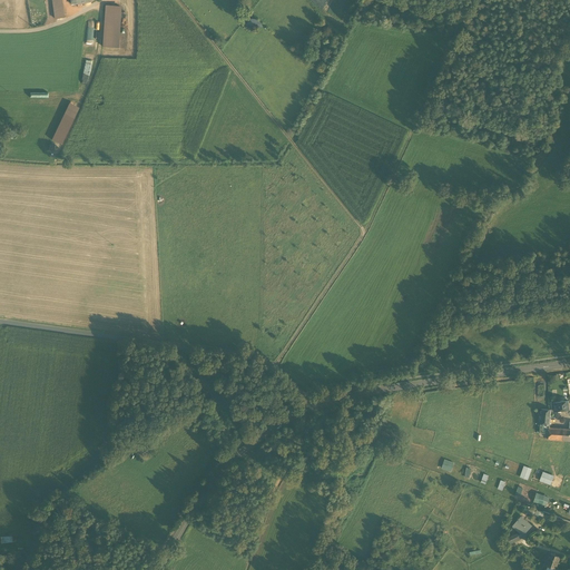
[(52,0),(53,3),(56,19),(65,18),(61,0),(52,0)]
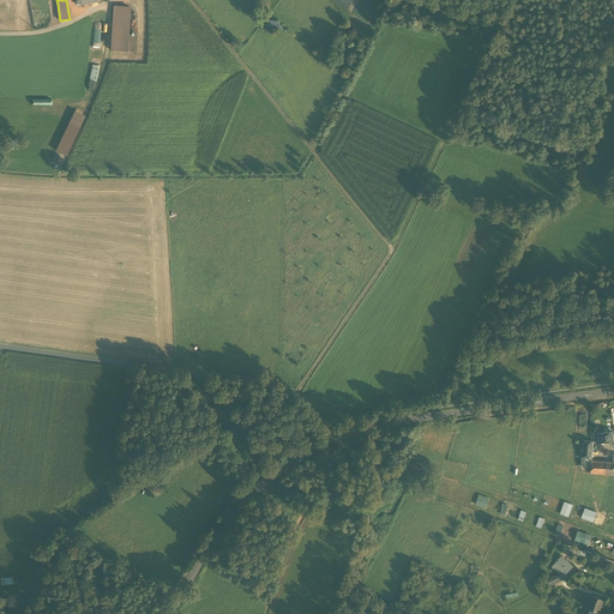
[(110,50),(128,52),(131,7),(114,6),(110,50)]
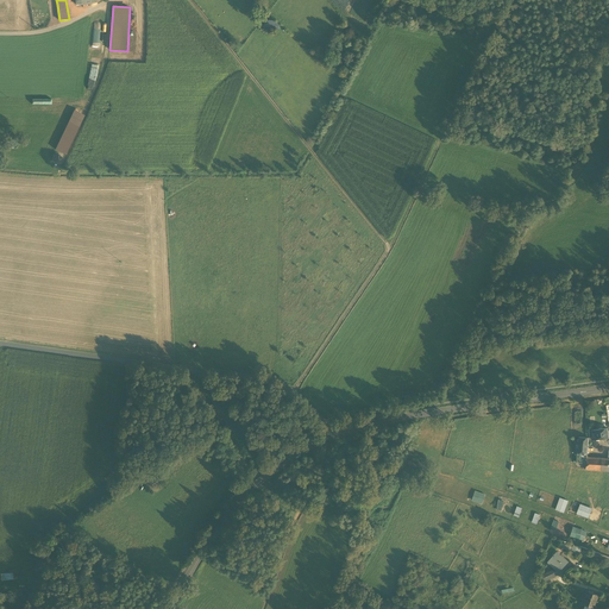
[(80,127),(69,121),(56,149),(67,155),(80,127)]
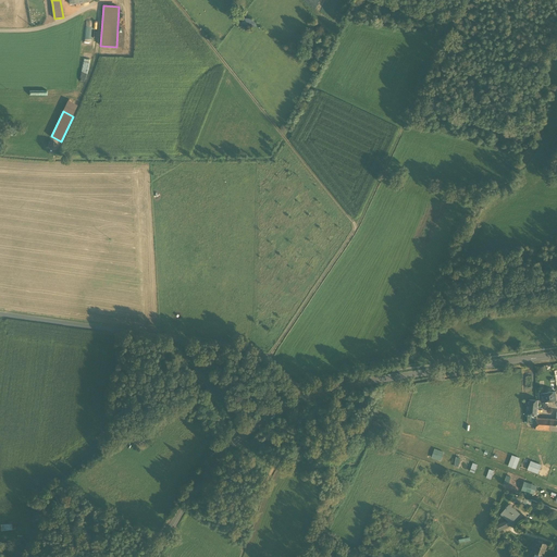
[(541,394),(542,403),(556,400),(556,392),(554,392),(541,394)]
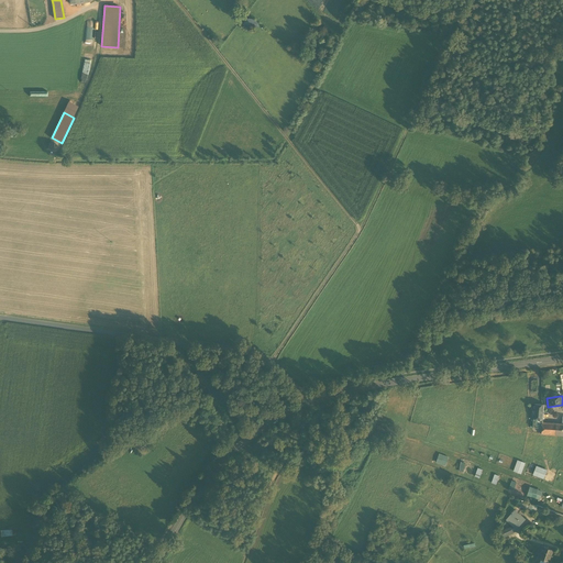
[(533,422),(542,423),(544,406),(534,405),(533,422)]
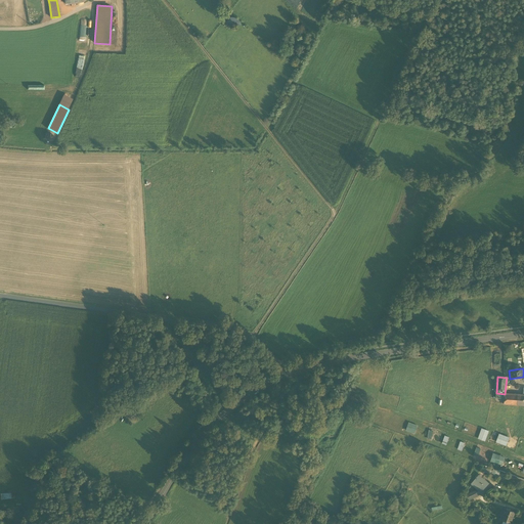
[(504,404),(523,405),(523,395),(505,394),(505,398),(504,404)]
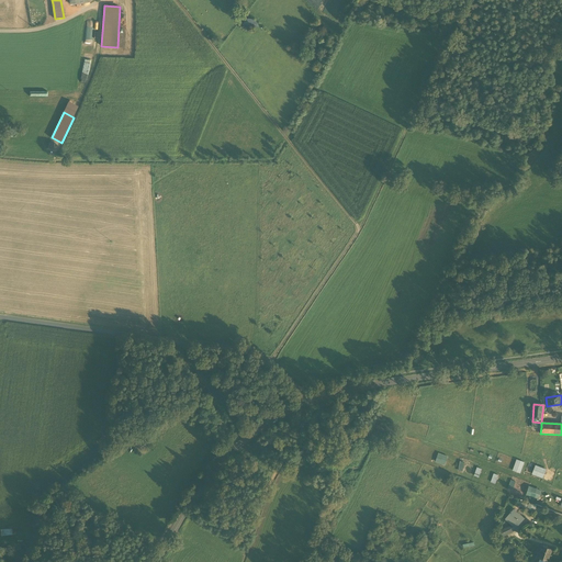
[(138,447),(143,452),(152,446),(148,440),(138,447)]
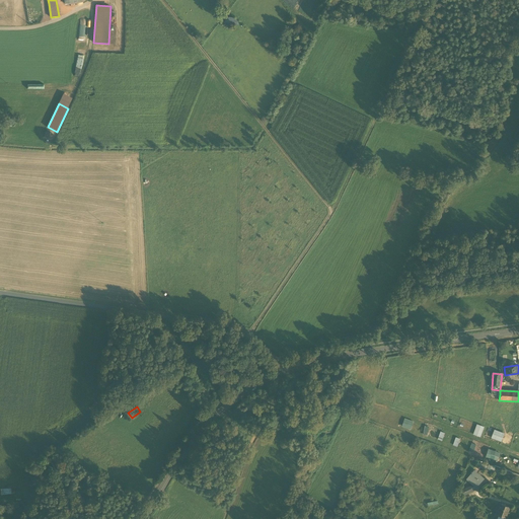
[(401,427),(410,430),(413,421),(404,418),(404,420),(401,427)]
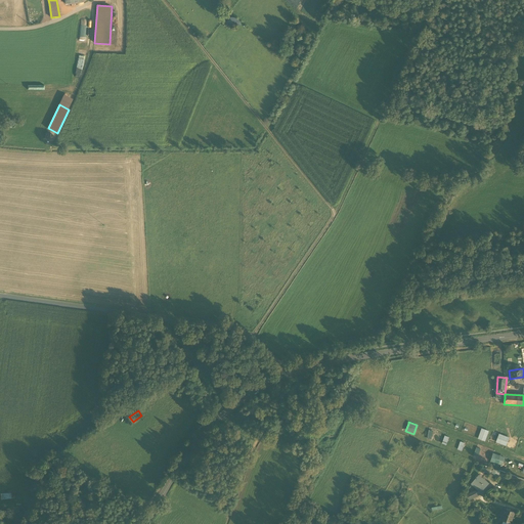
[(478,438),(485,441),(488,431),(481,428),(478,438)]
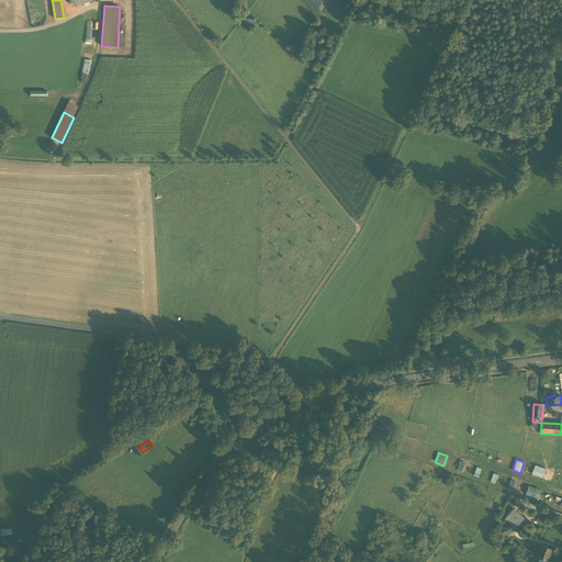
[(531,474),(543,479),(547,469),(535,465),(531,474)]
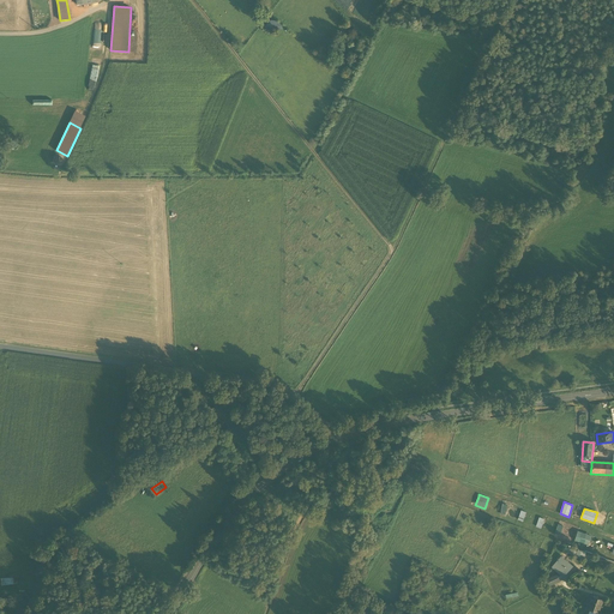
[(603,528),(609,530),(613,517),(613,516),(608,515),(603,528)]
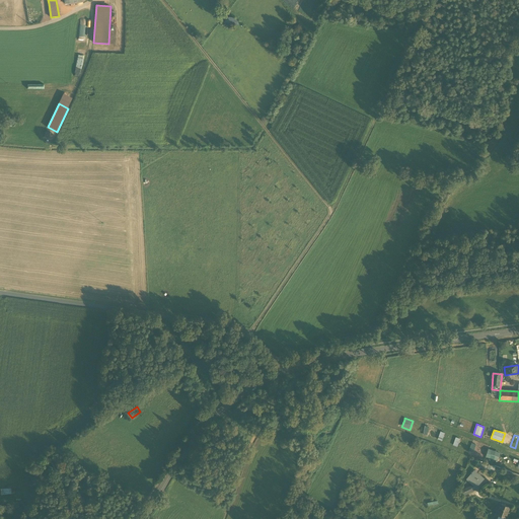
[(486,456),(497,460),(500,453),(489,449),(486,456)]
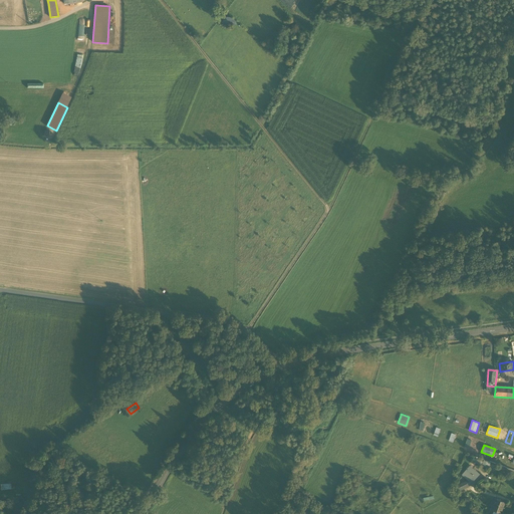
[(468,480),(471,483),(480,474),(471,466),(462,475),(468,480)]
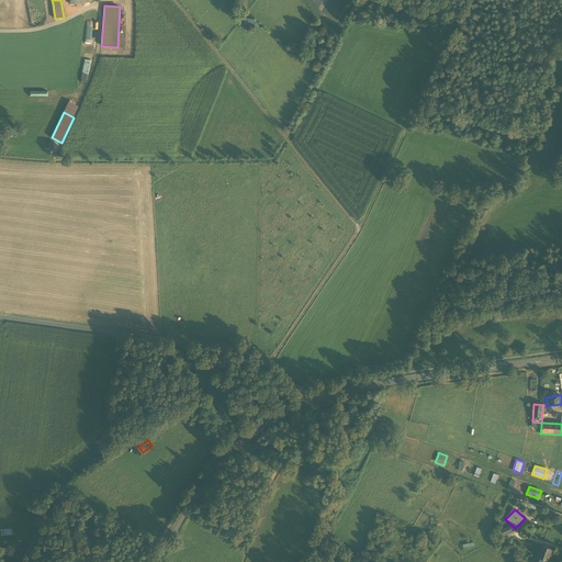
[(497,532),(501,538),(513,532),(515,528),(512,525),(497,532)]
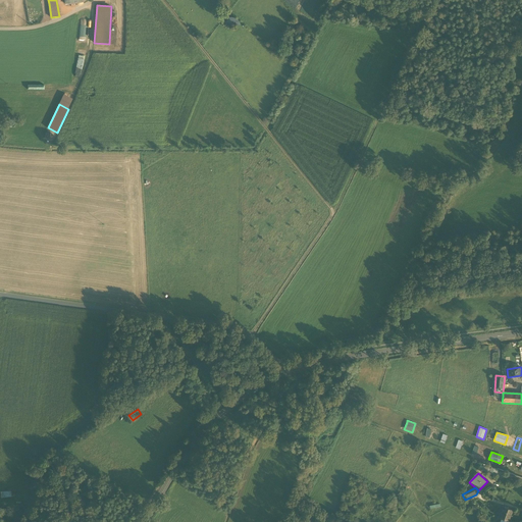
[(500,518),(509,521),(513,511),(504,507),(500,518)]
